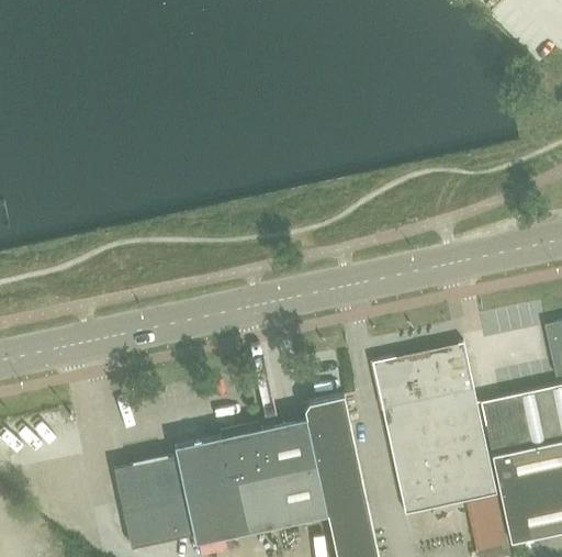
[(492,458),(561,442),(561,323),(546,327),(557,379),(561,377),(561,386),(481,404),(492,458)]
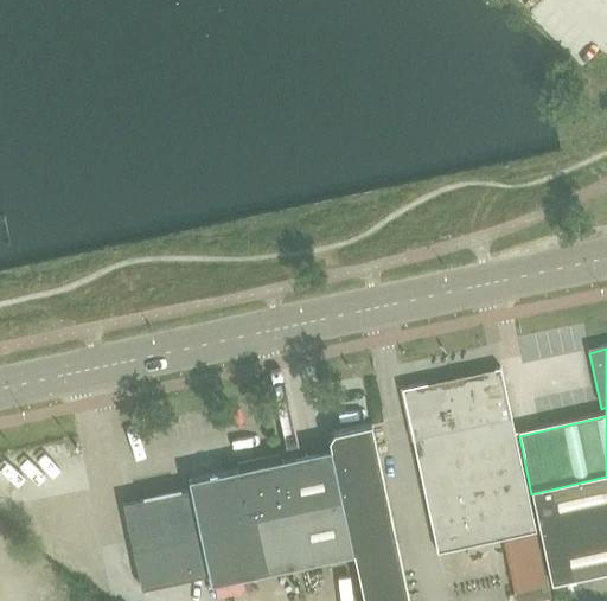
[(536,535),(500,372),(402,394),(438,556),(536,535)]
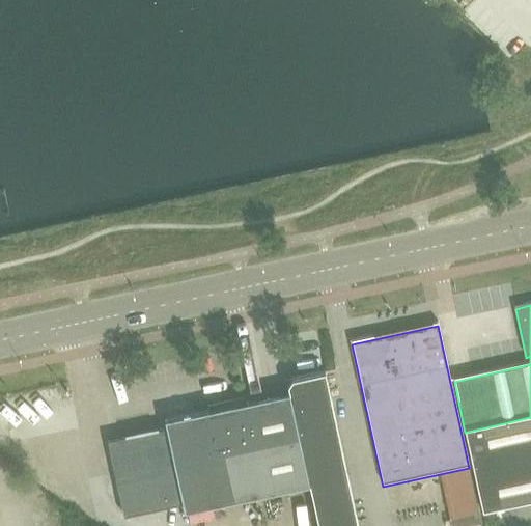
[(184,516),(309,488),(317,525),(357,525),(325,376),(286,384),(289,397),(164,424),(166,433),(106,446),(122,520),(182,506),(184,516)]
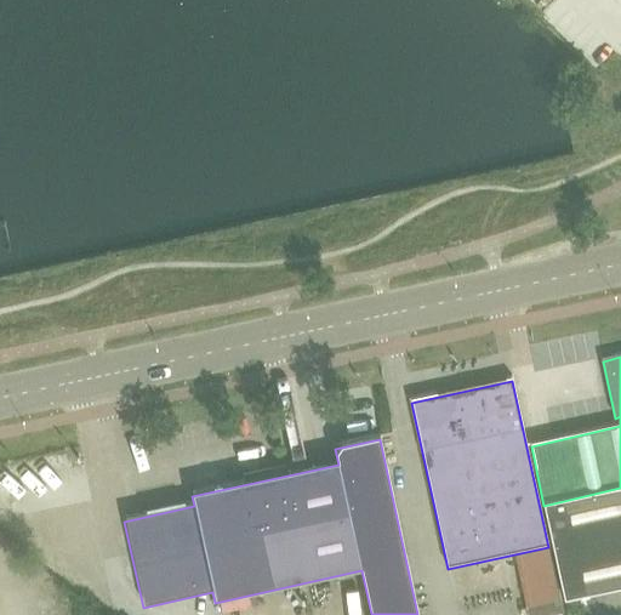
[(620,590),(620,488),(543,506),(564,602),(620,590)]
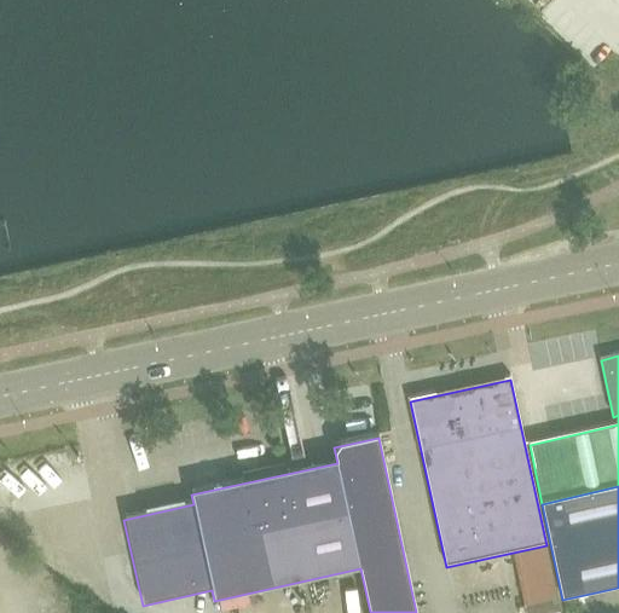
[(513,556),(525,612),(562,612),(548,549),(513,556)]
